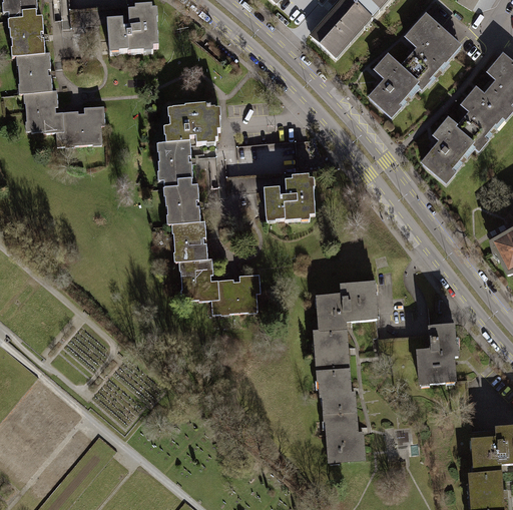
[(8,12),(8,19),(22,18),(22,11),(36,10),(37,10),(36,0),(2,0),(3,4),(1,4),(2,13),(8,12)]
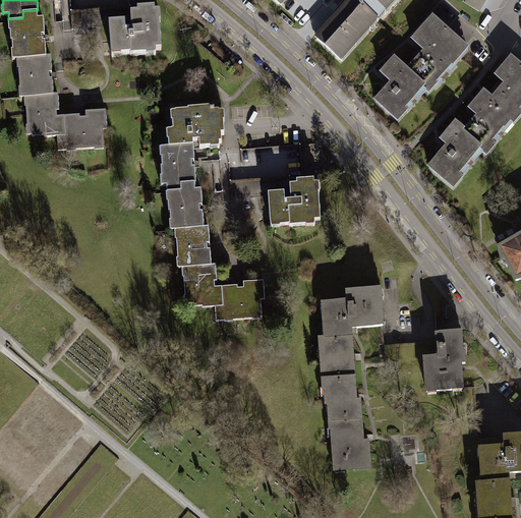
[(348,0),(315,37),(337,56),(388,0),(348,0)]
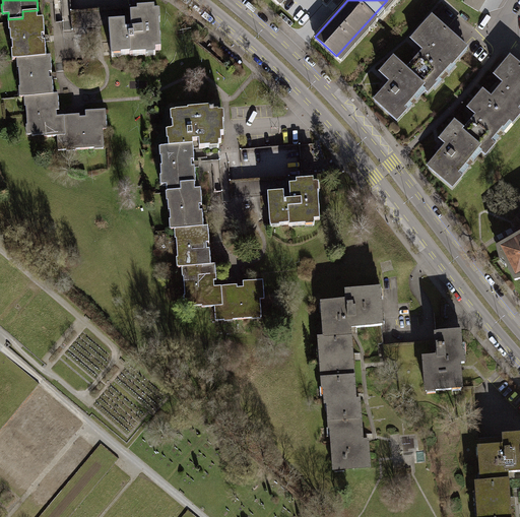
[(462,0),(476,8),(480,0),(462,0)]
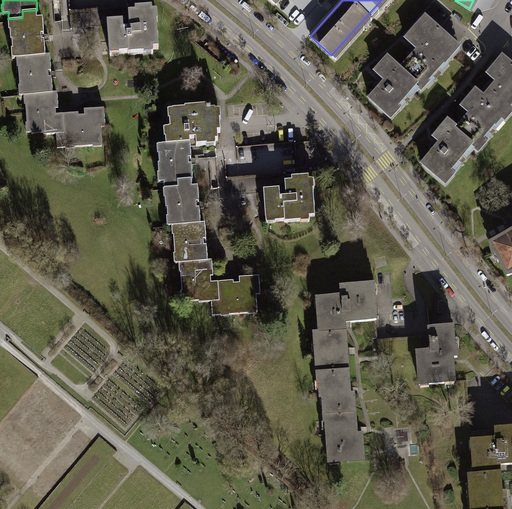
[(106,19),(108,52),(117,51),(117,50),(126,49),(126,52),(143,51),(143,52),(152,52),(152,45),(158,45),(157,20),(159,20),(158,8),(153,8),(153,4),(136,5),(136,9),(129,9),(130,25),(123,25),(123,18),(106,19)]
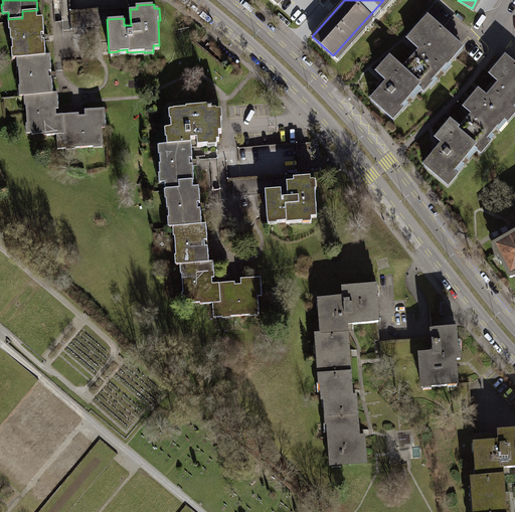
[(16,57),(44,55),(41,17),(36,17),(36,10),(22,11),(22,18),(8,19),(7,19),(8,29),(9,28),(10,38),(12,38),(12,47),(11,48),(12,57),(16,57)]
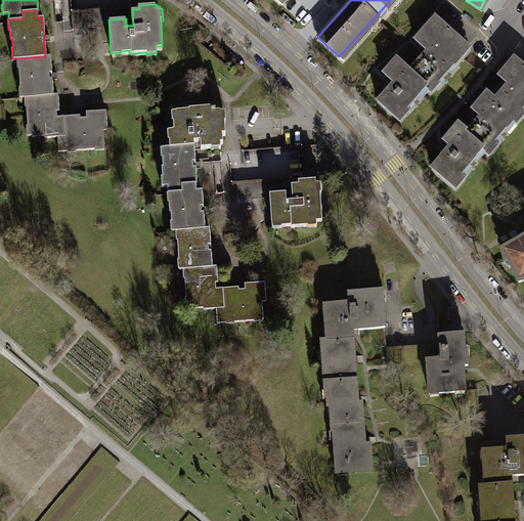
[(428,50),(409,70),(425,84),(431,90),(438,82),(435,80),(452,62),(454,63),(462,55),(460,54),(467,46),(435,15),(415,38),(428,50)]
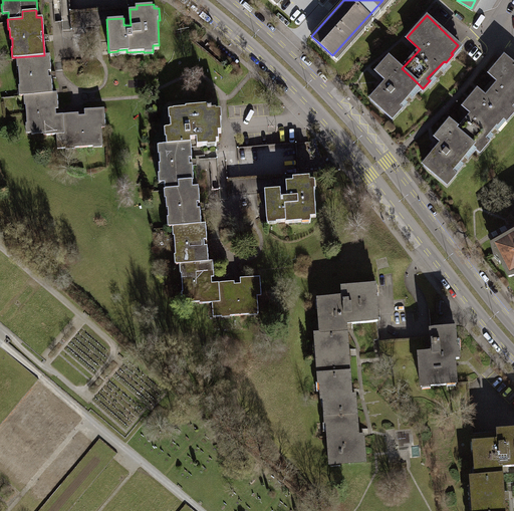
[(19,95),(23,95),(52,92),(50,77),(48,77),(48,70),(50,70),(48,55),(44,55),(16,57),(17,68),(19,68),(20,86),(18,86),(19,95)]
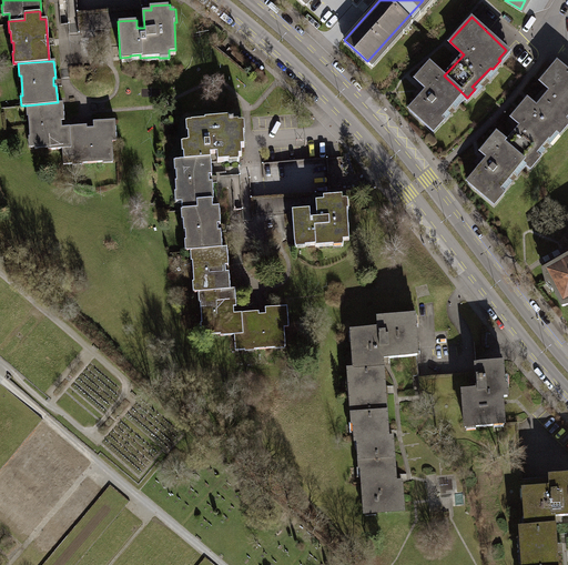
[(439,114),(460,91),(444,76),(429,61),(415,77),(427,88),(409,107),(432,129),(443,118),(439,114)]
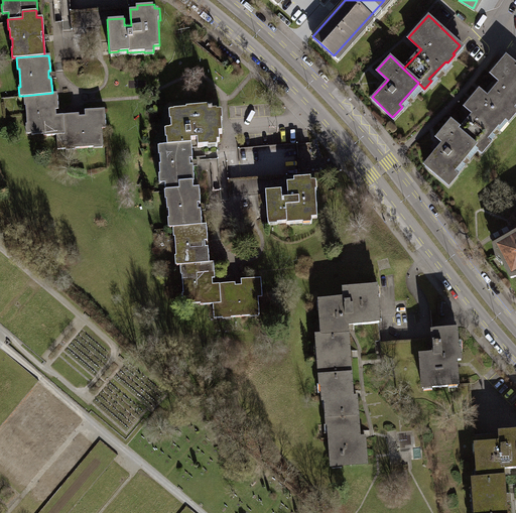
[(500,81),(488,95),(484,99),(504,116),(508,119),(515,110),(515,108),(512,105),(515,100),(515,65),(506,56),(491,74),(500,81)]
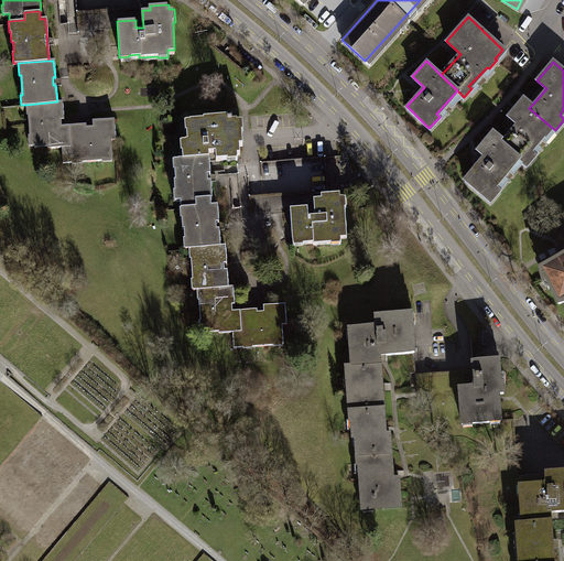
[(531,149),(551,127),(529,108),(533,104),(522,96),(507,115),(518,125),(501,143),(519,157),(527,164),(537,153),(531,149)]
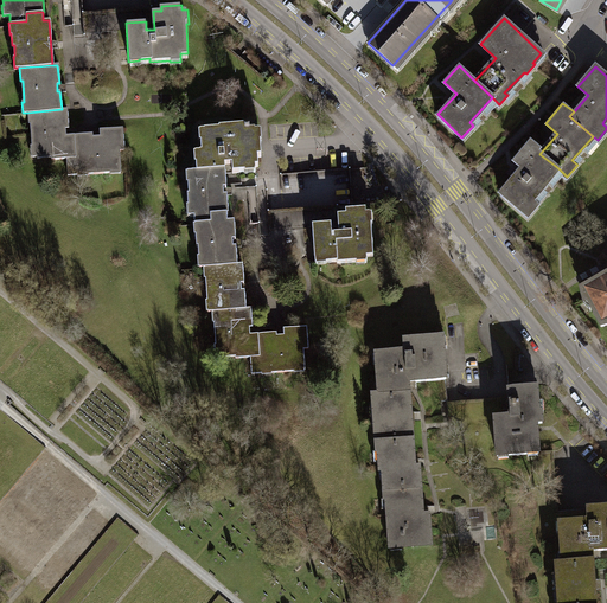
[(75,158),(74,135),(65,135),(65,128),(68,128),(66,109),(62,109),(27,113),(29,123),(30,123),(32,146),(30,147),(31,158),(37,156),(37,159),(50,158),(50,160),(65,159),(75,158)]
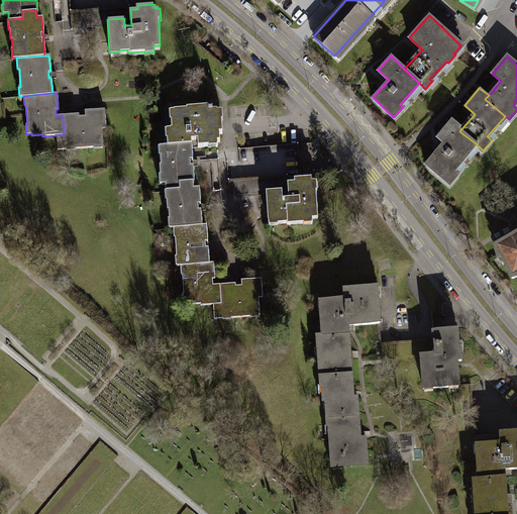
[(168,141),(192,139),(191,134),(198,134),(199,141),(209,141),(210,142),(218,142),(218,136),(221,135),(220,127),(223,127),(222,114),(223,114),(223,106),(217,107),(217,104),(208,105),(208,101),(186,103),(186,105),(169,106),(170,117),(172,116),(173,124),(165,125),(165,134),(168,134),(168,141)]
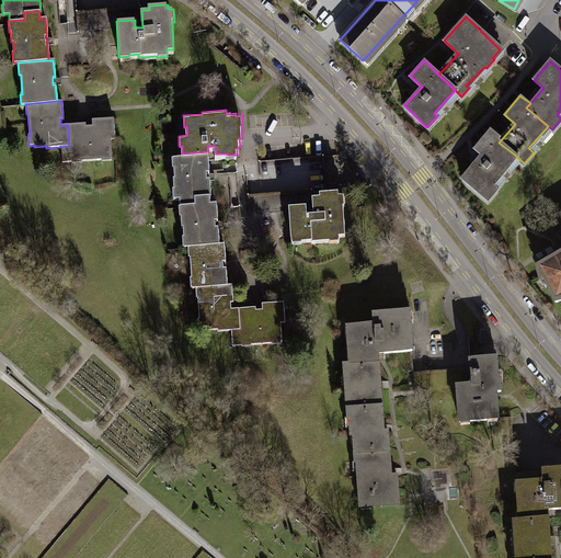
[(69,146),(60,147),(63,162),(70,161),(70,163),(80,162),(80,160),(102,159),(102,162),(112,161),(110,139),(114,139),(113,118),(92,120),(92,126),(86,126),(86,123),(68,125),(69,146)]
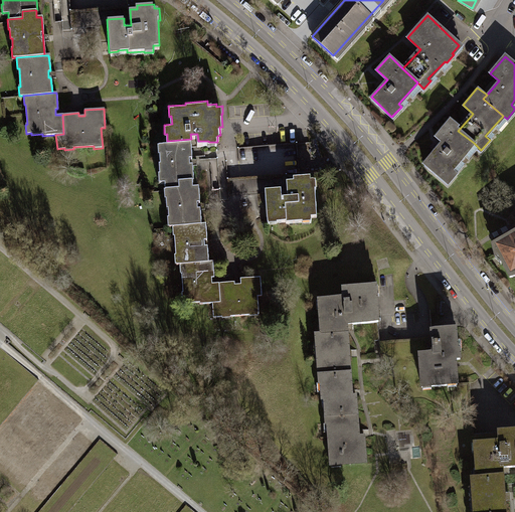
[(452,169),(474,143),(458,131),(456,128),(458,126),(450,119),(436,136),(443,142),(424,163),(448,182),(456,173),(452,169)]
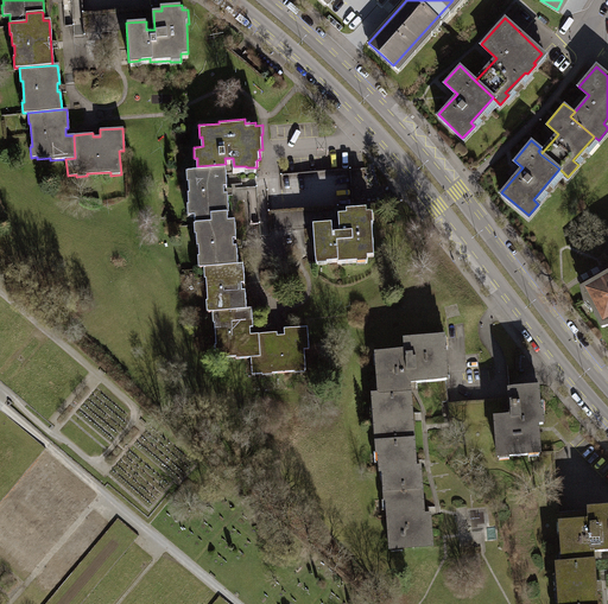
[(211,210),(227,209),(229,209),(228,191),(223,191),(222,183),(227,183),(226,164),(197,166),(185,167),(185,178),(188,178),(189,190),(187,190),(188,201),(185,201),(187,213),(195,211),(195,220),(211,217),(211,210)]
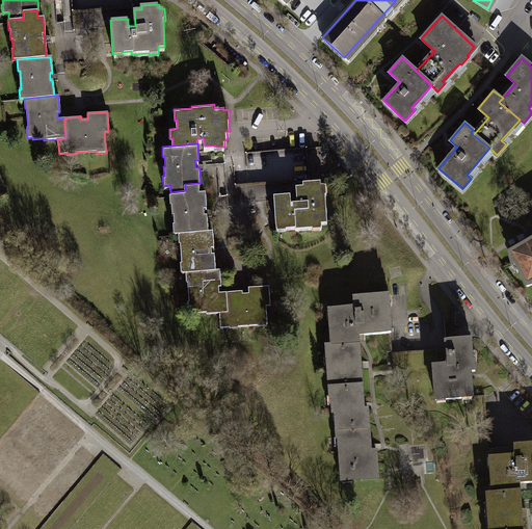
[(291,201),(290,192),(273,193),(276,229),(287,228),(287,226),(295,225),(295,227),(313,226),(313,228),(322,227),(322,220),(328,220),(326,191),(328,191),(327,182),(322,182),(322,178),(303,179),(304,183),(296,184),(297,201),(291,201)]
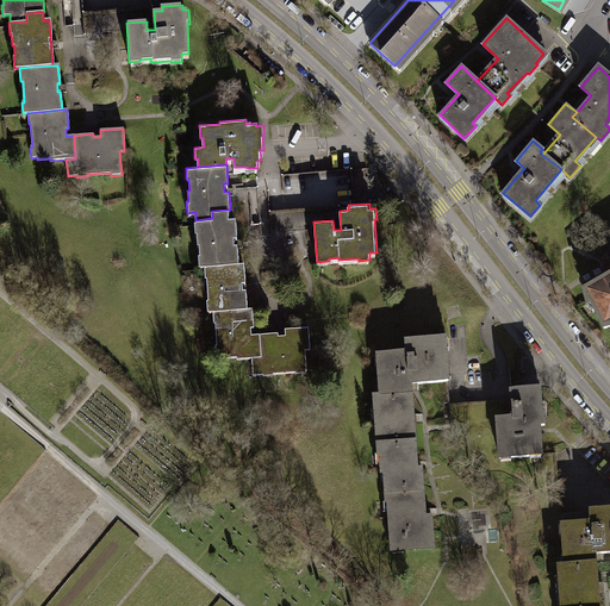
[(203,266),(238,262),(237,243),(234,244),(232,236),(237,236),(236,217),(228,218),(228,210),(212,211),(212,218),(195,220),(195,222),(194,222),(194,231),(197,231),(197,243),(199,243),(199,255),(198,255),(198,266),(203,266)]
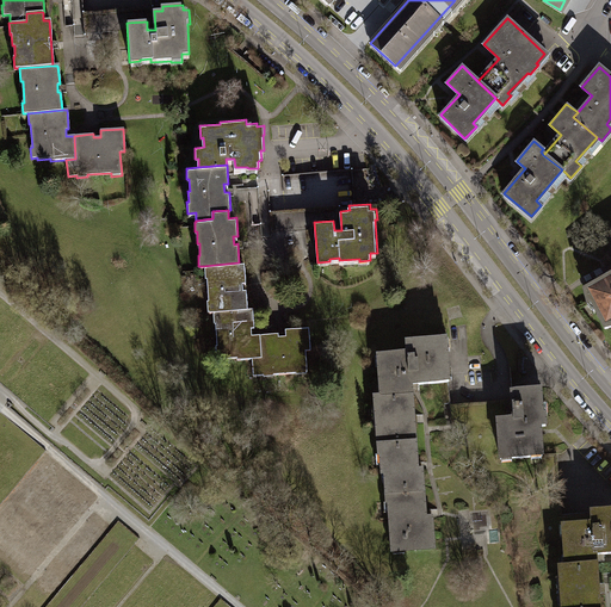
[(211,310),(247,307),(246,289),(242,289),(241,280),(246,280),(245,262),(239,262),(203,266),(204,277),(207,277),(208,299),(207,299),(207,310),(211,310)]
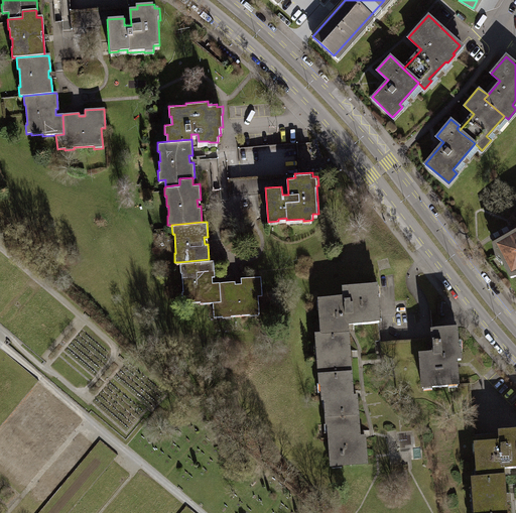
[(515,232),(495,243),(496,253),(501,253),(511,273),(515,272),(515,232)]
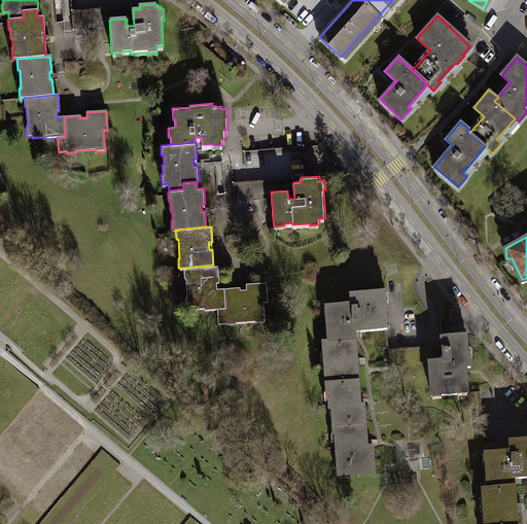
[(225,307),(223,287),(216,287),(215,281),(218,281),(217,265),(213,265),(182,268),(183,277),(185,277),(186,297),(185,297),(186,305),(190,304),(191,307),(204,306),(204,308),(216,307),(225,307)]
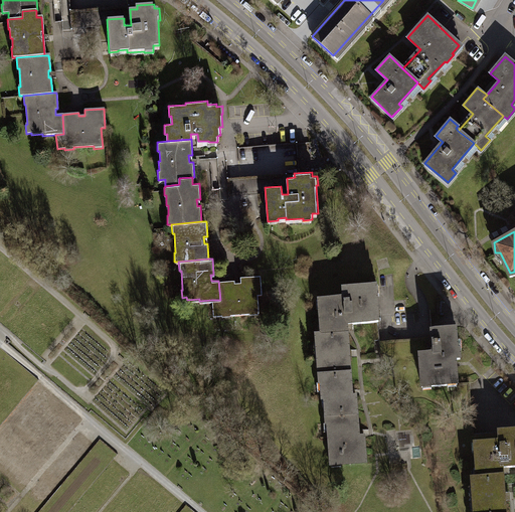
[(220,300),(211,300),(212,315),(220,314),(221,315),(229,315),(229,313),(247,311),(247,313),(258,312),(256,294),(262,293),(260,274),(240,276),(240,282),(234,283),(233,280),(218,281),(220,300)]
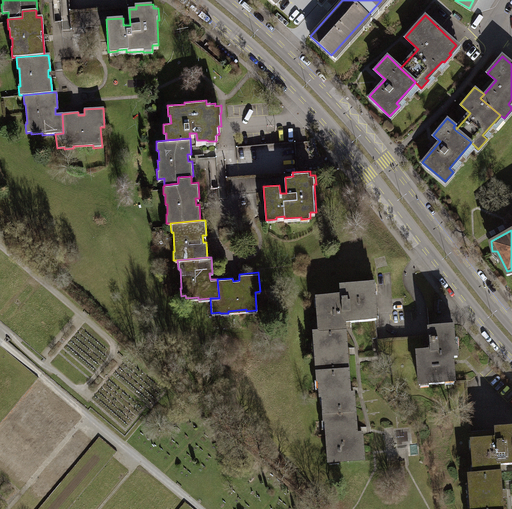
[(314,331),(344,329),(343,323),(373,321),(371,284),(336,286),(336,295),(312,296),(314,331)]
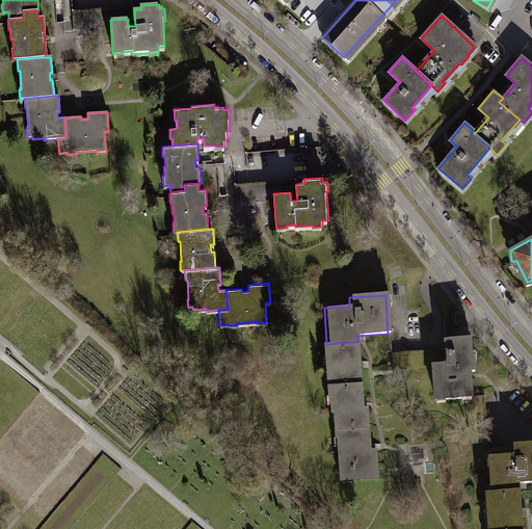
[(463,340),(436,342),(439,363),(425,364),(428,402),(466,399),(463,373),(470,373),(469,362),(466,362),(463,340)]
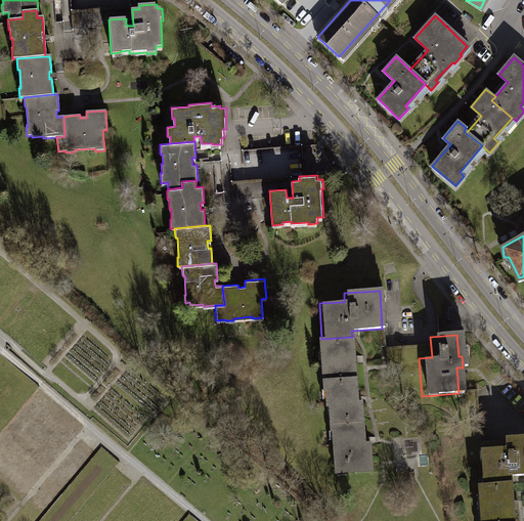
[(319,380),(354,378),(352,337),(321,339),(317,339),(319,380)]
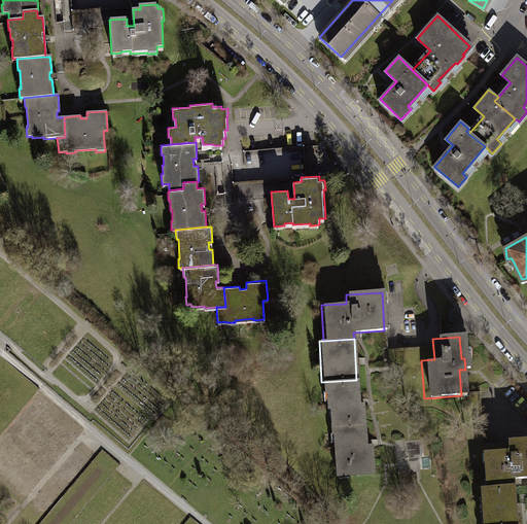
[(328,410),(329,426),(364,424),(363,404),(358,404),(356,380),(321,382),(322,393),(324,393),(325,410),(328,410)]
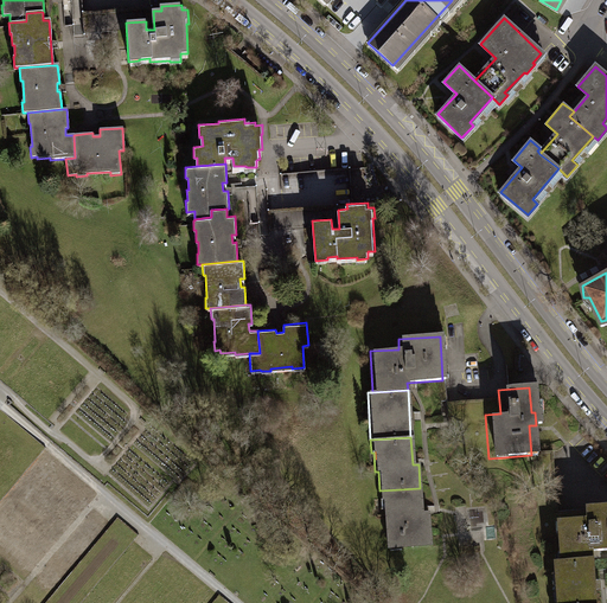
[(421,511),(420,488),(379,491),(381,501),(383,501),(385,546),(432,544),(429,510),(421,511)]
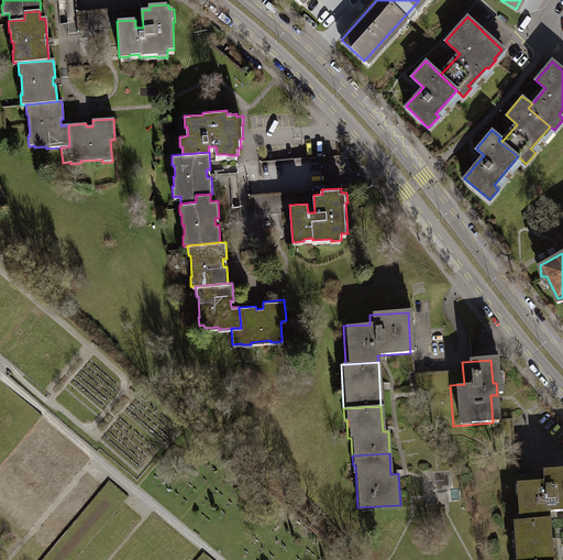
[(515,523),(548,519),(547,515),(562,513),(562,471),(542,473),(542,481),(511,483),(515,523)]
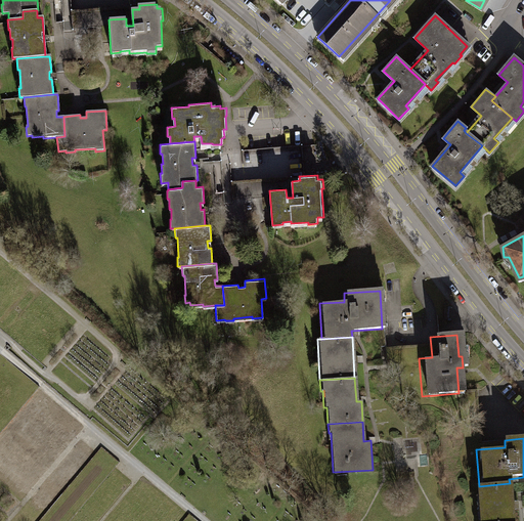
[(477,520),(512,520),(510,483),(479,486),(475,486),(477,520)]
